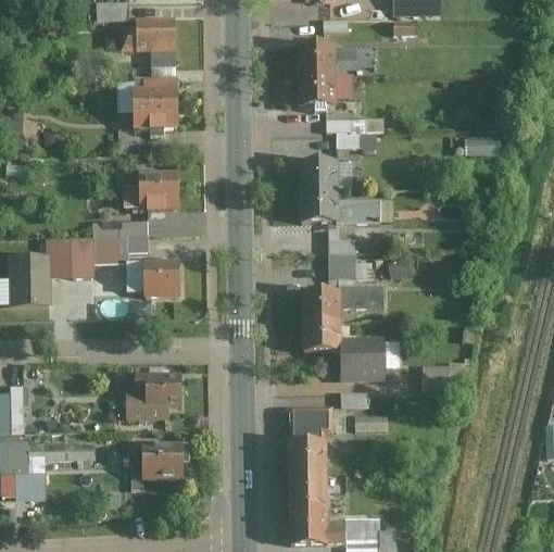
[(127,20),(127,1),(90,1),(90,19),(127,20)]
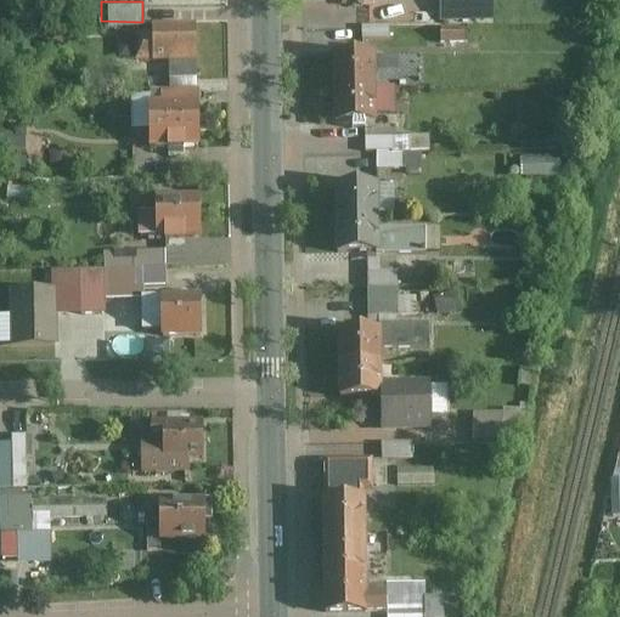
[(392,21),(390,4),(373,5),(375,21),(392,21)]
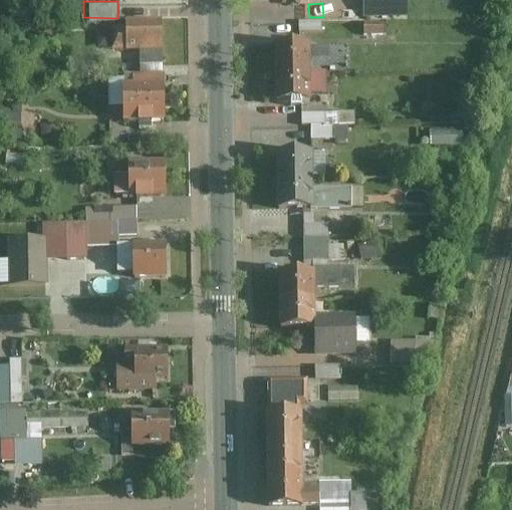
[(165,60),(164,15),(122,16),(122,24),(111,24),(111,46),(139,46),(139,61),(165,60)]
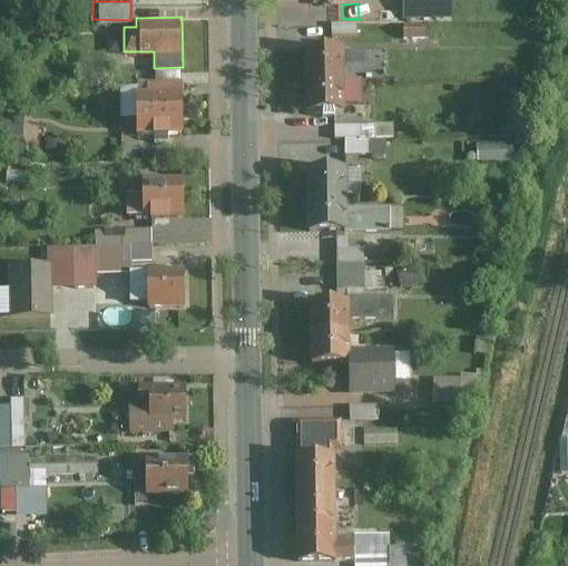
[(358,32),(358,20),(332,20),(332,32),(358,32)]
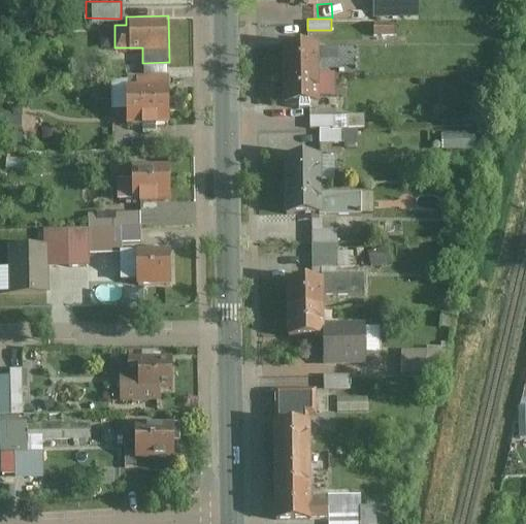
[(394,33),(394,20),(373,21),(374,33),(394,33)]
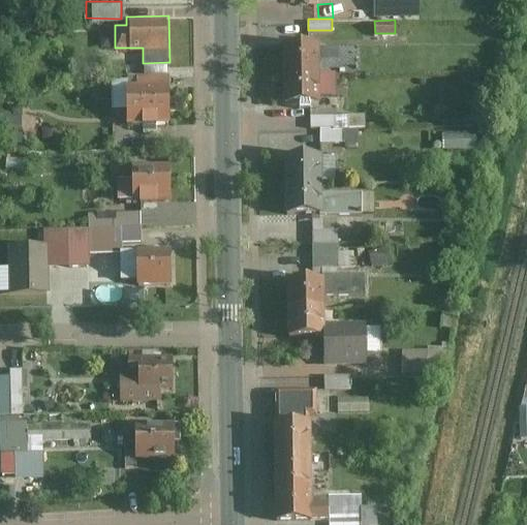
[(281,39),(281,69),(318,68),(317,38),(281,39)]
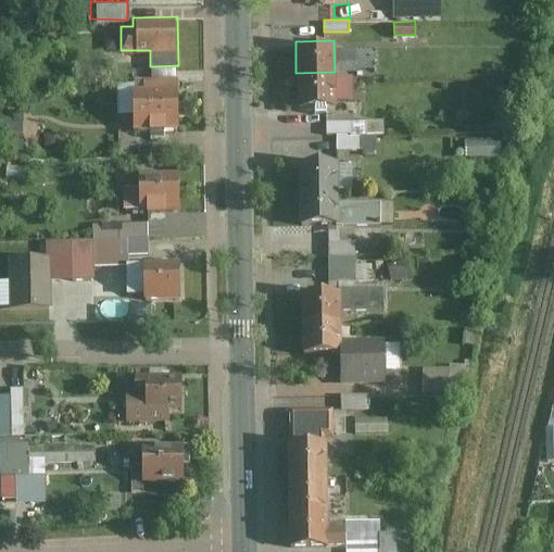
[(296,73),(297,103),(313,102),(313,111),(326,111),(326,102),(336,102),(335,72),(296,73)]
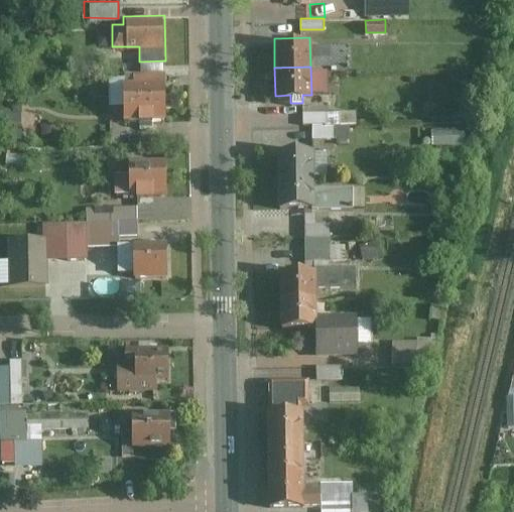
[(151,118),(164,118),(164,72),(130,72),(130,80),(122,80),(122,118),(139,118),(139,125),(151,125),(151,118)]
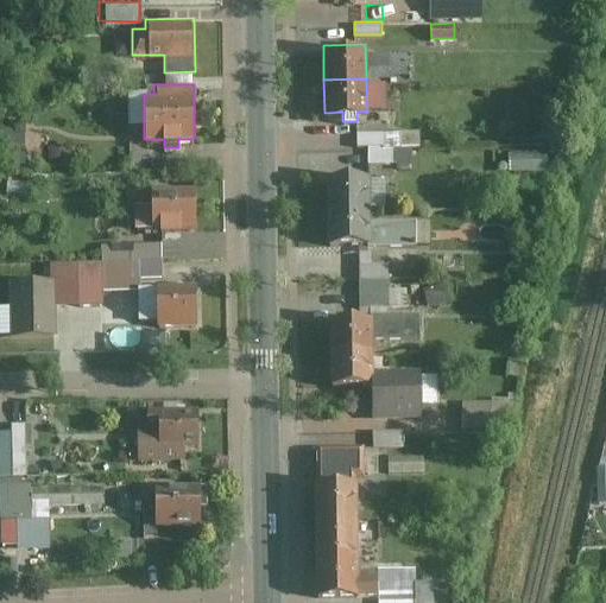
[(385,144),(385,129),(358,129),(358,144),(385,144)]
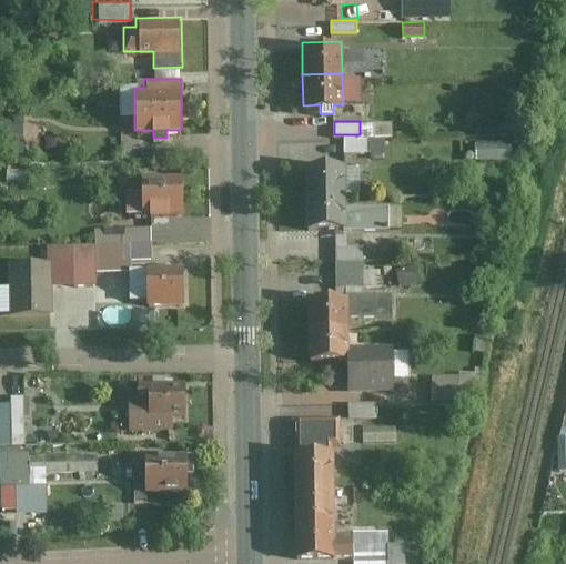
[(370,152),(370,137),(345,138),(345,152),(370,152)]
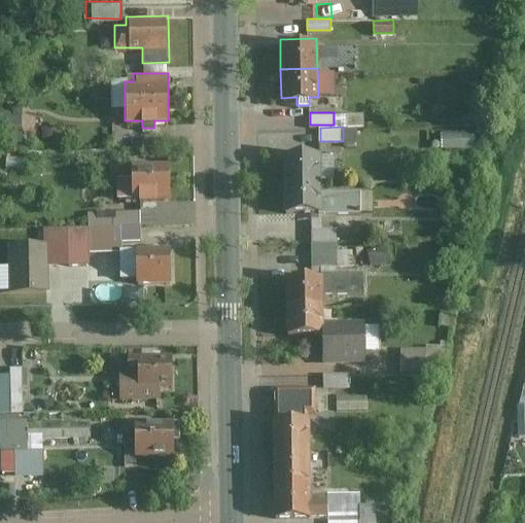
[(474,144),(474,130),(447,130),(447,145),(474,144)]
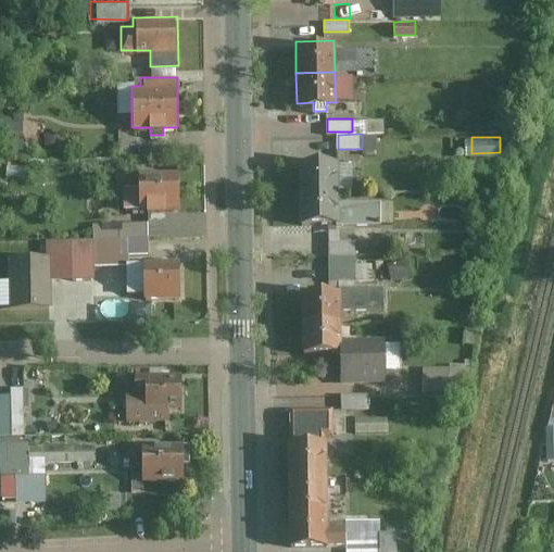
[(298,188),(337,188),(337,159),(297,160),(298,188)]
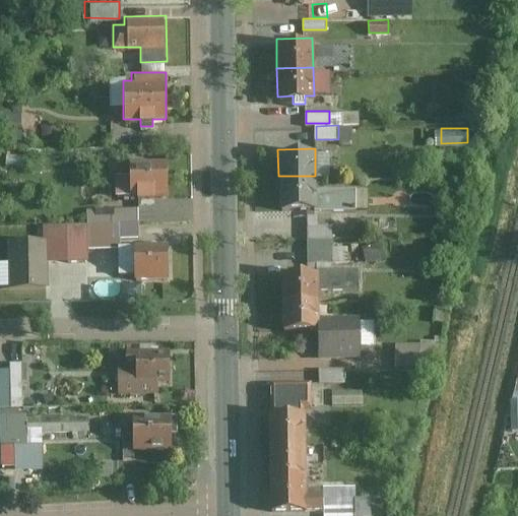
[(117,194),(166,192),(166,159),(127,160),(127,172),(116,173),(117,194)]
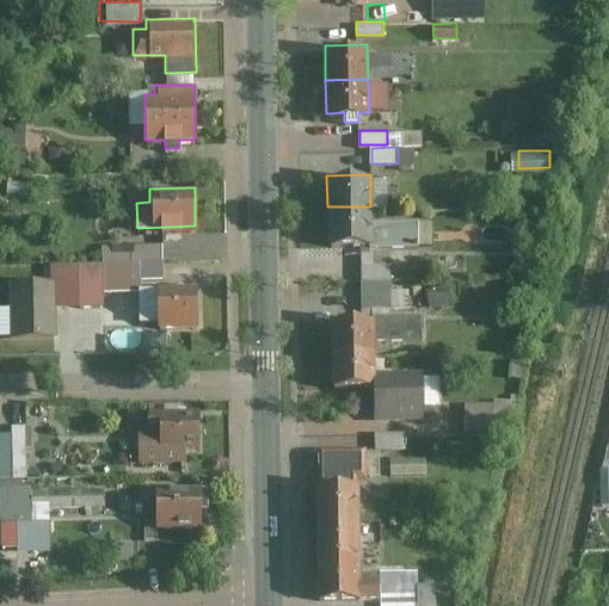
[(370,206),(327,206),(328,243),(417,241),(417,220),(370,221),(370,206)]
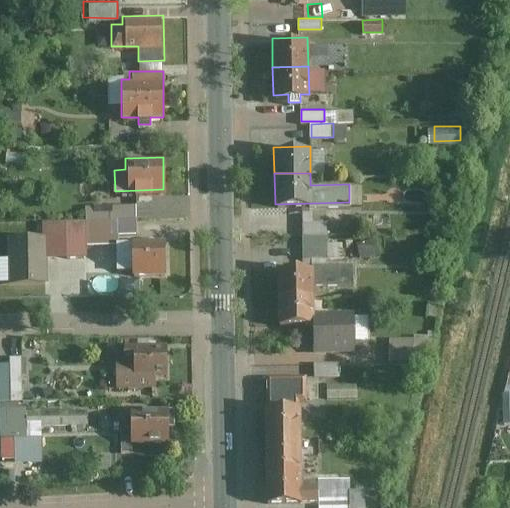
[(85,205),(86,218),(136,218),(136,204),(85,205)]
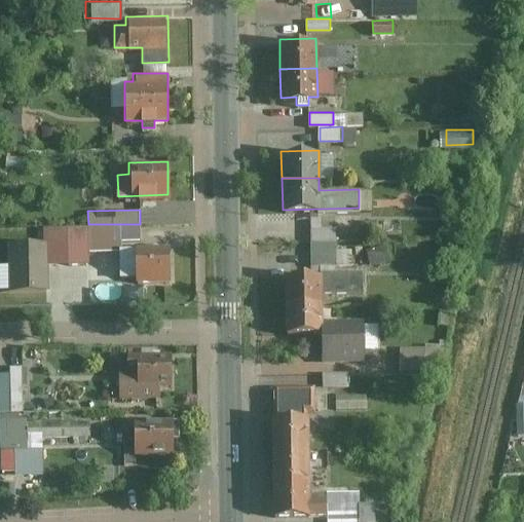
[(335,211),(310,212),(310,237),(335,236),(335,211)]
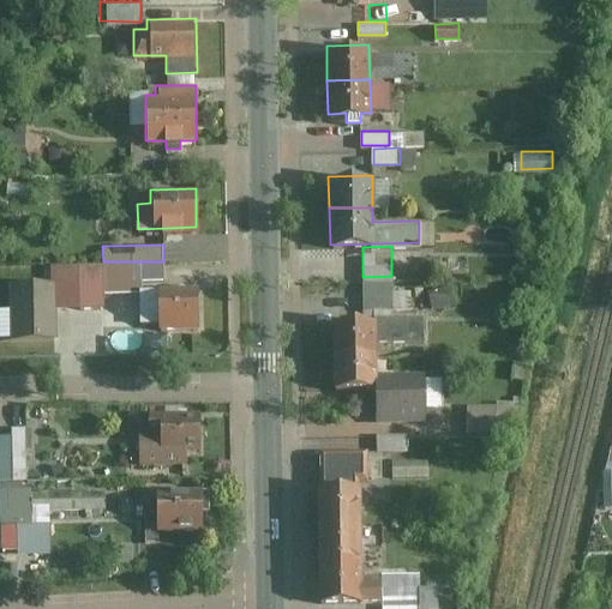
[(103,290),(103,261),(78,263),(78,275),(78,301),(78,306),(105,306),(103,290)]
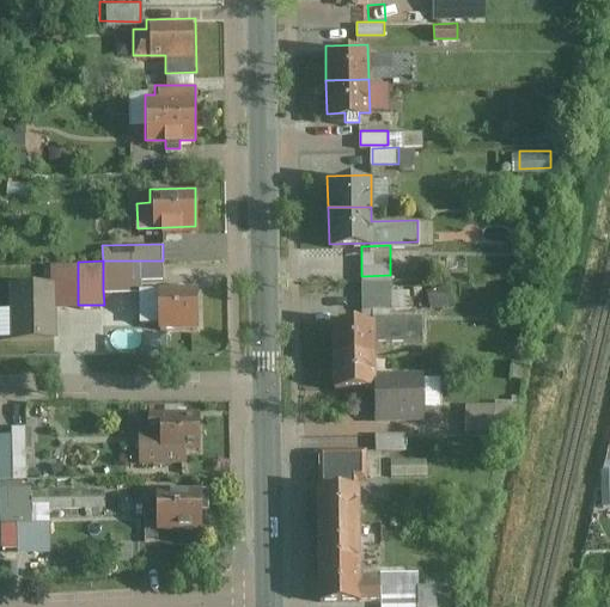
[(163,277),(163,261),(103,261),(103,289),(141,288),(141,279),(163,277)]
